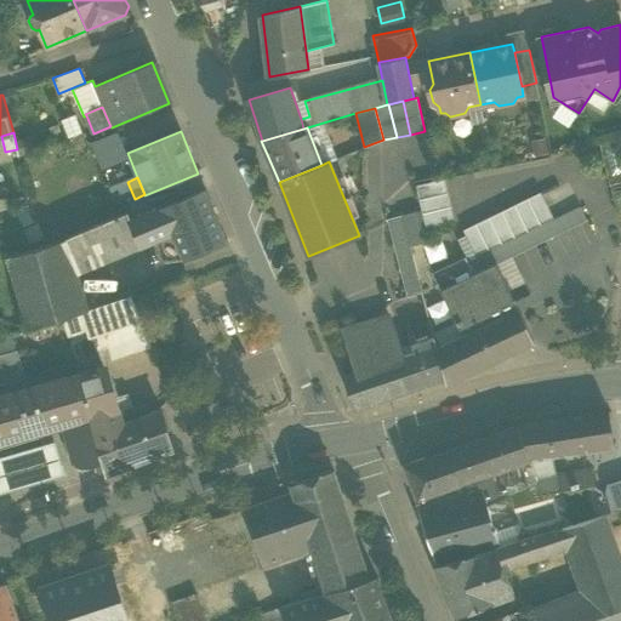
[(415,186),(419,200),(446,193),(443,178),(415,186)]
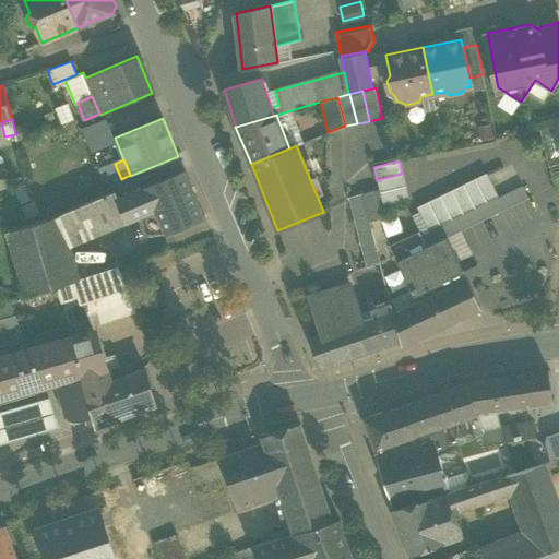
[(185,169),(146,186),(156,211),(151,213),(157,228),(164,227),(166,234),(204,217),(185,169)]
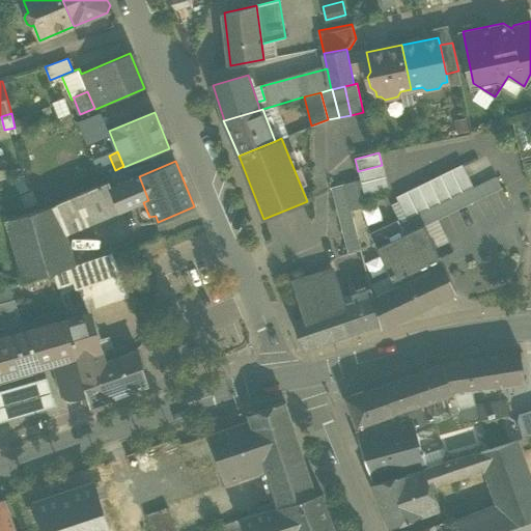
[(451,169),(463,193),(473,187),(462,164),(451,169)]
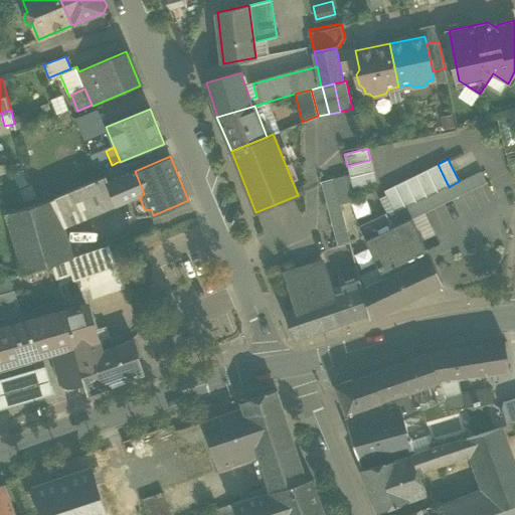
[(370,160),(347,166),(349,174),(350,177),(373,171),(370,160)]
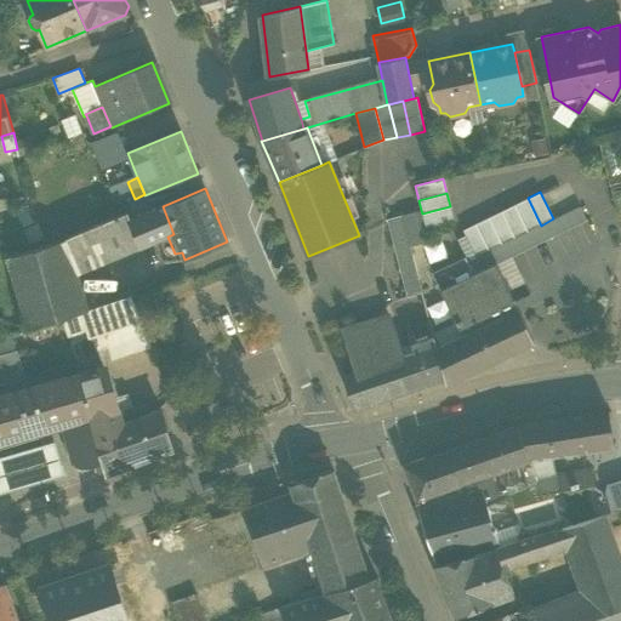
[(514,204),(528,232),(541,226),(528,198),(514,204)]
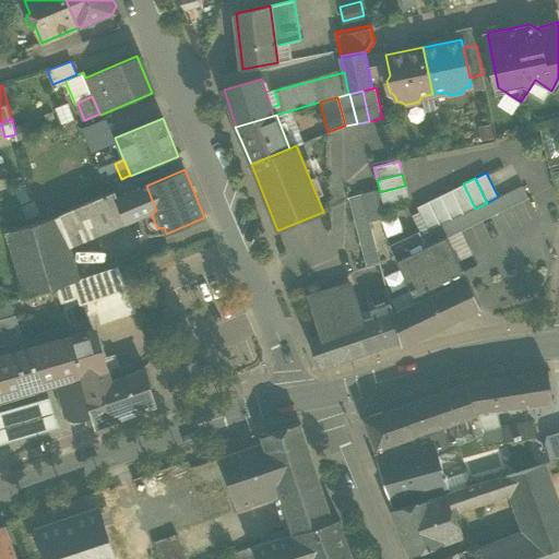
[(463,214),(475,209),(463,183),(451,189),(463,214)]
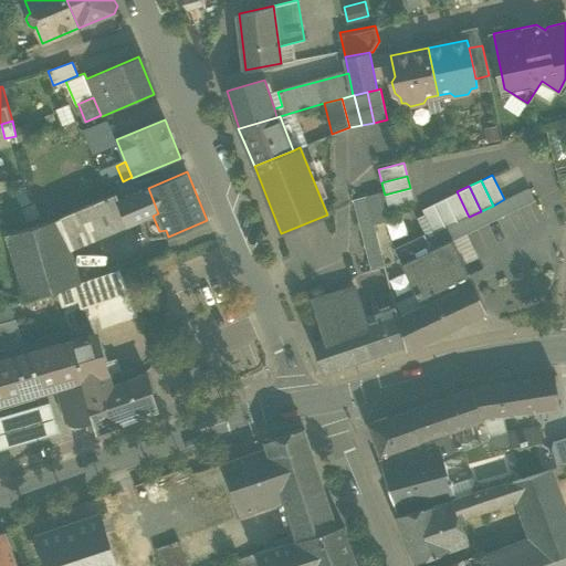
[(148,188),(119,200),(116,194),(115,194),(128,226),(153,216),(158,213),(148,188)]
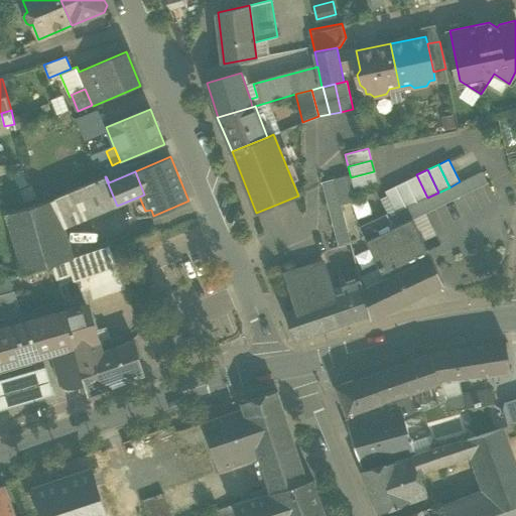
[(374,171),(351,177),(354,189),(377,183),(374,171)]
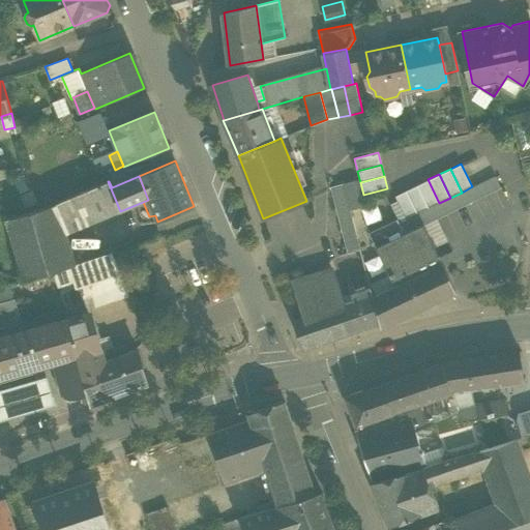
[(406,218),(399,223),(404,233),(423,224),(424,225),(500,187),(495,176),(472,186),(462,193),(450,198),(439,203),(429,208),(417,213),(406,218)]
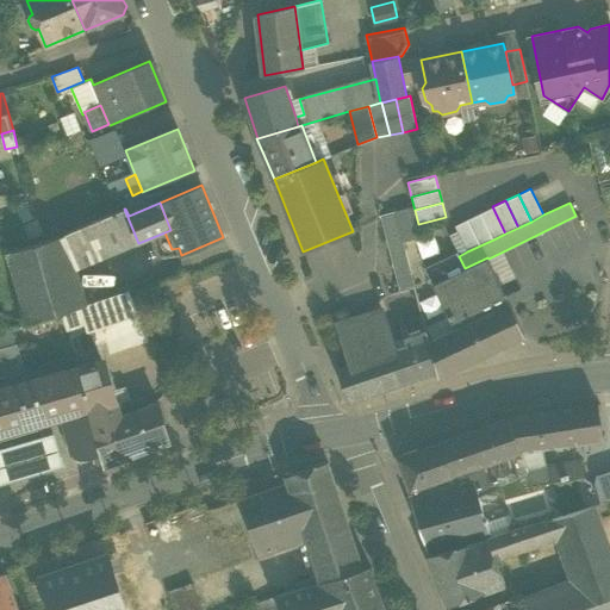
[(419,309),(403,242),(421,237),(418,224),(415,210),(414,206),(379,216),(380,218),(399,287),(398,288),(399,290),(388,292),(388,293),(400,290),(406,313),(419,309)]
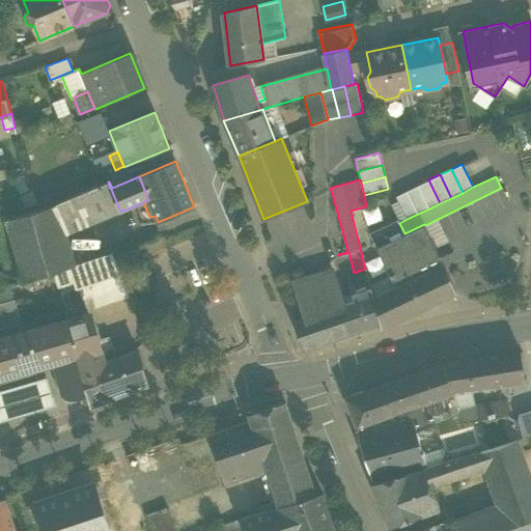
[(428,179),(418,186),(429,208),(440,203),(428,179)]
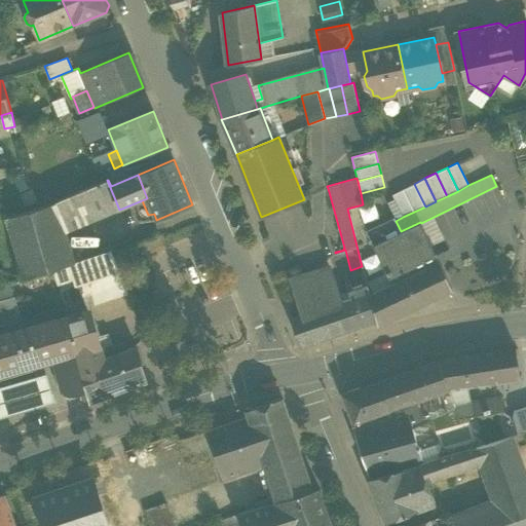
[(107,180),(58,201),(66,230),(66,232),(119,210),(107,180)]
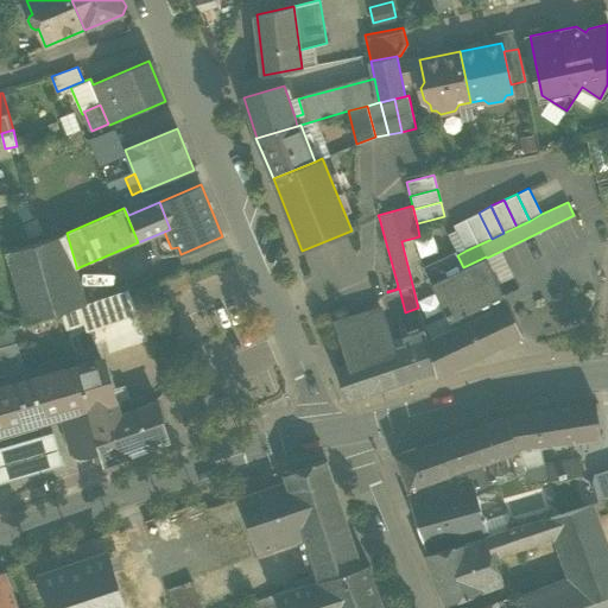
[(479,213),(466,219),(479,245),(492,239),(479,213)]
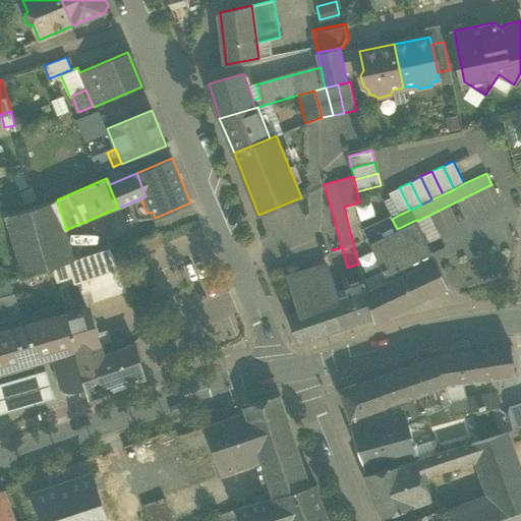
[(388,192),(391,197),(399,215),(410,210),(399,187),(388,192)]
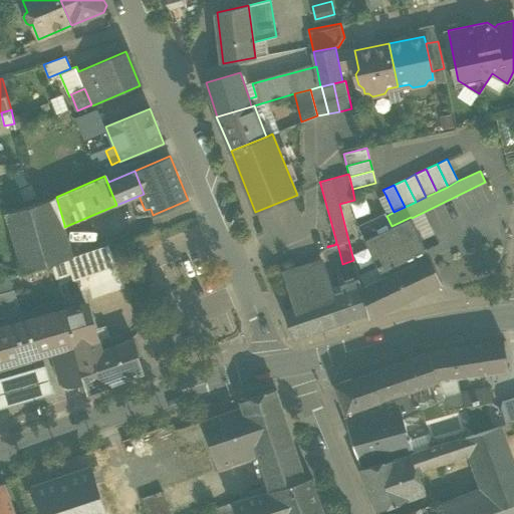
[(386,212),(387,216),(394,212),(386,195),(378,198),(386,212)]
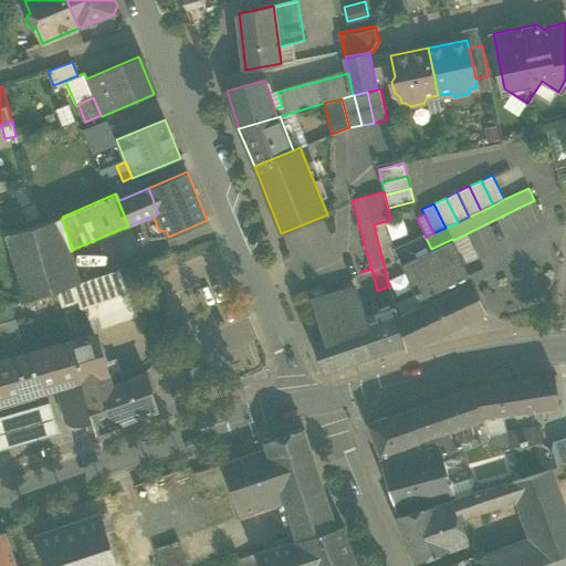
[(62,218),(7,234),(27,301),(64,287),(81,282),(71,250),(71,248),(62,218)]
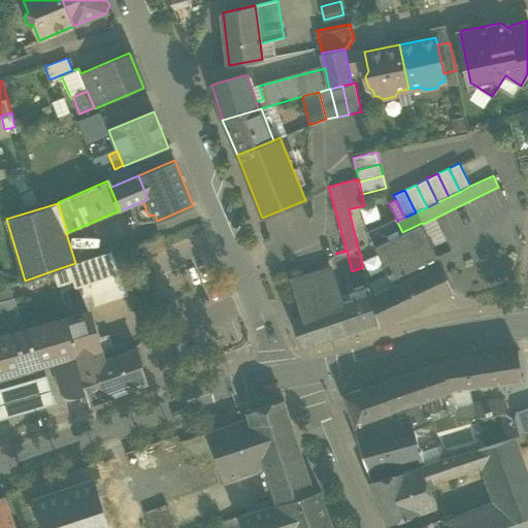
[(422,223),(402,232),(397,222),(396,218),(367,231),(393,285),(371,295),(377,322),(380,326),(454,291),(439,256),(437,256),(423,224),(422,223)]
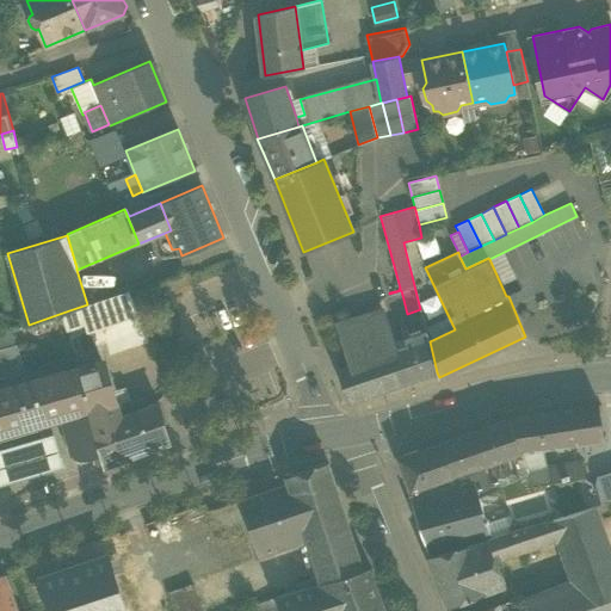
[(134,273),(111,282),(116,295),(128,291),(130,296),(140,292),(134,273)]
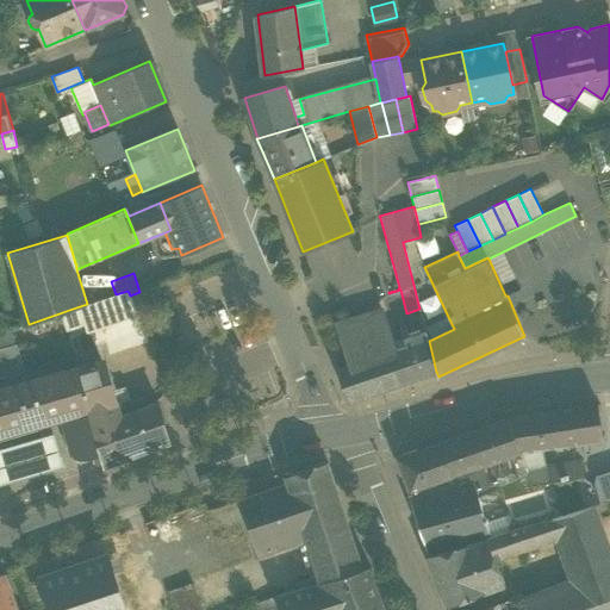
[(400,290),(388,293),(396,317),(406,313),(400,290)]
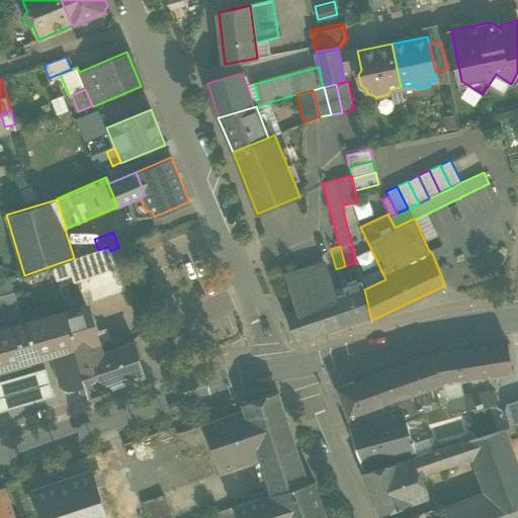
[(74,258),(59,263),(70,283),(82,279),(117,268),(110,251),(108,247),(98,250),(74,258)]
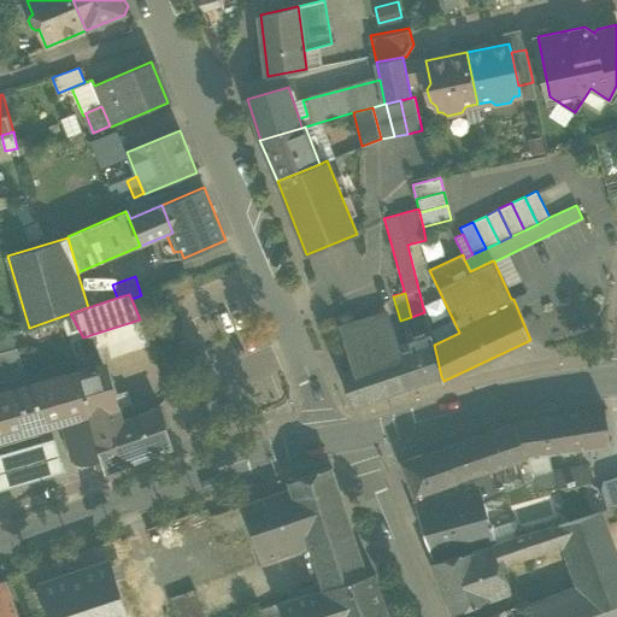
[(441,297),(424,304),(430,318),(447,312),(441,297)]
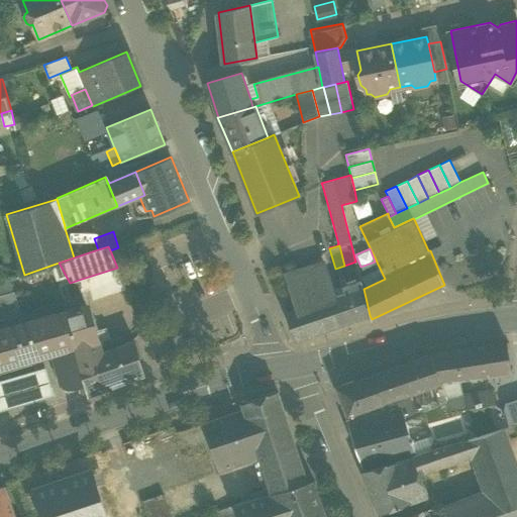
[(143,251),(134,252),(137,269),(146,268),(143,251)]
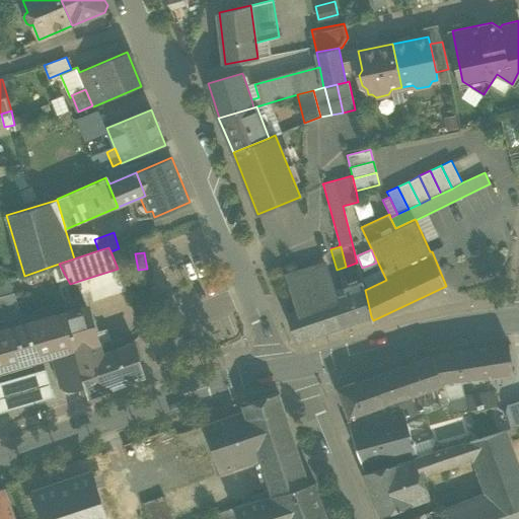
[(337,270),(328,273),(346,325),(371,316),(365,290),(357,263),(346,267),(337,270)]
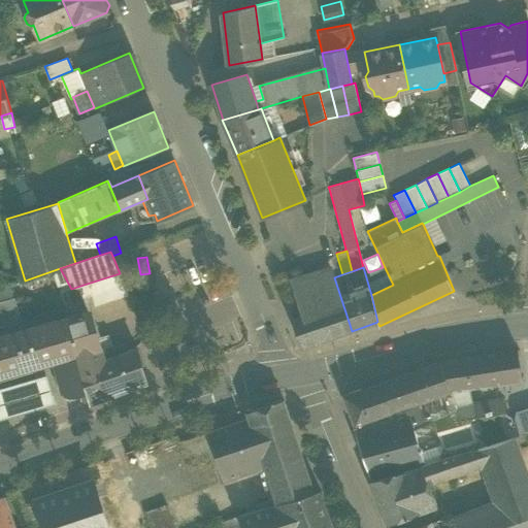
[(120,273),(84,285),(95,306),(128,295),(120,273)]
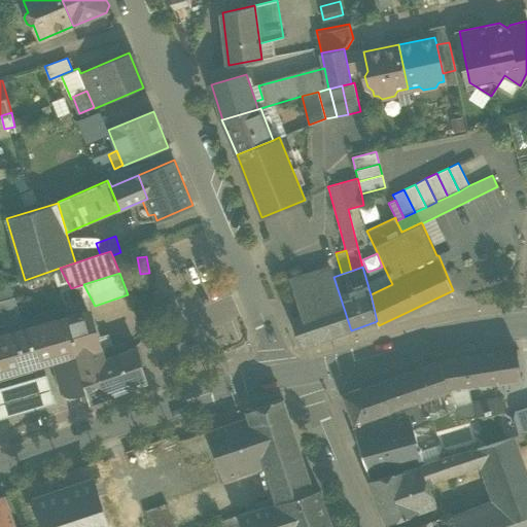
[(334,277),(311,284),(307,273),(289,278),(301,315),(291,318),(302,347),(351,330),(334,277)]
